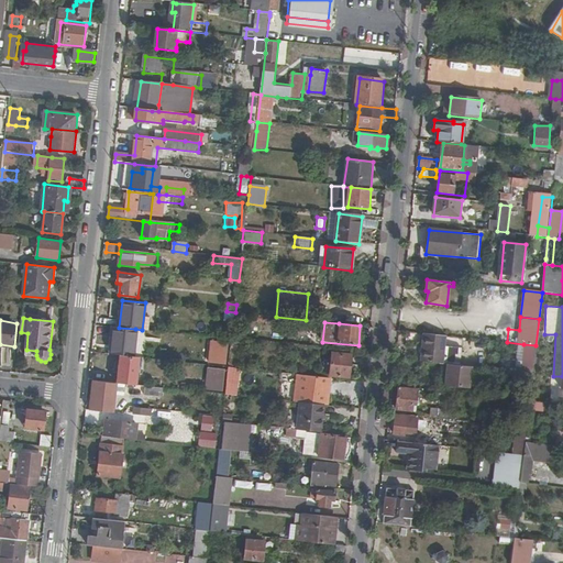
[(119,328),(113,327),(111,354),(119,355),(133,356),(135,329),(119,328)]
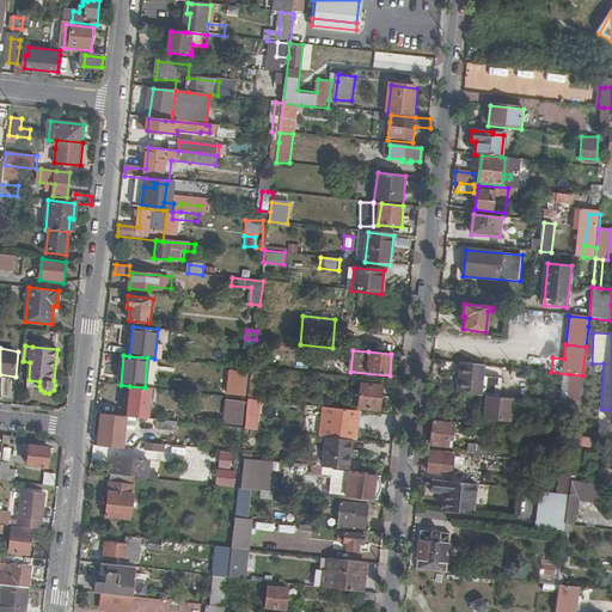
[(489,391),(489,387),(491,373),(493,369),(470,367),(467,389),(489,391)]
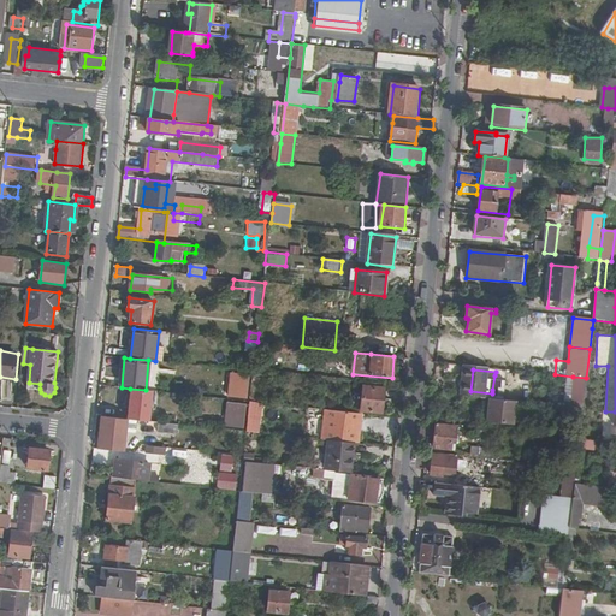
[(229,372),(226,396),(246,398),(249,374),(229,372)]
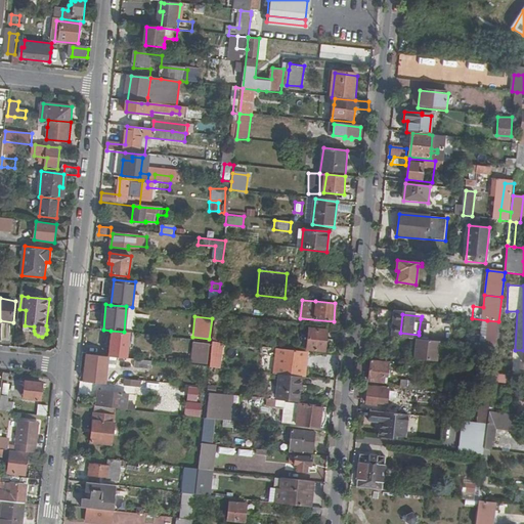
[(216,316),(213,342),(222,343),(224,317),(216,316)]
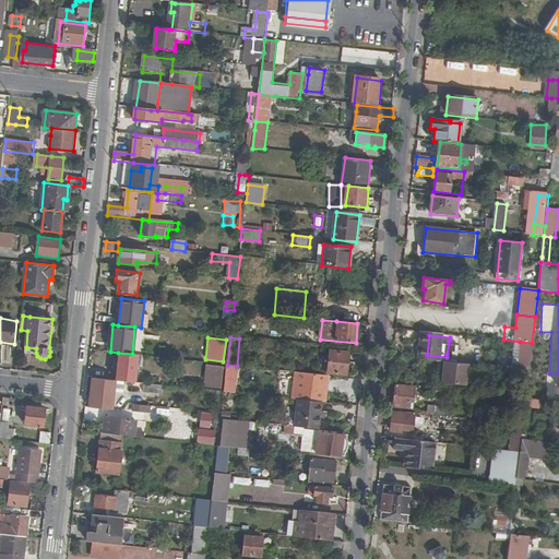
[(449,341),(447,354),(460,355),(462,343),(449,341)]
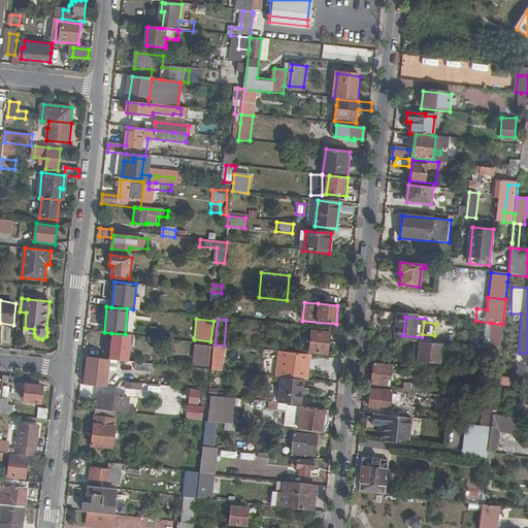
[(489,349),(499,350),(501,335),(502,324),(491,323),(489,349)]
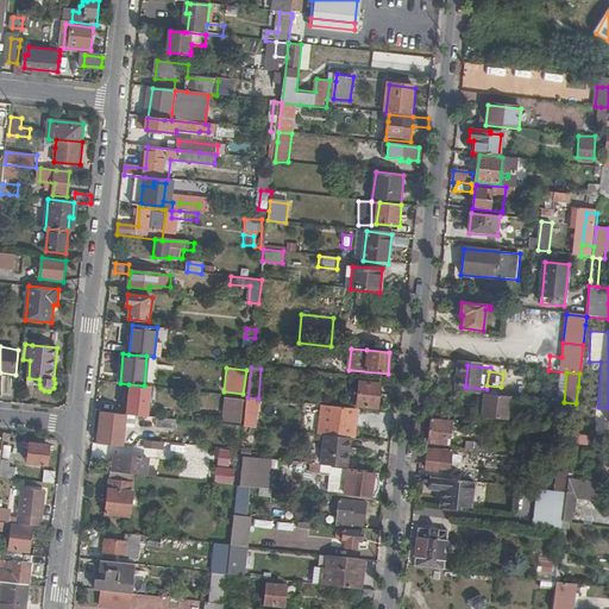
[(378,408),(381,383),(359,382),(357,406),(378,408)]
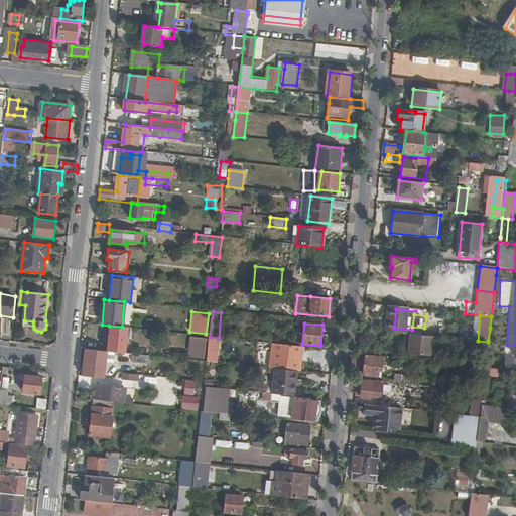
[(128,328),(122,327),(109,326),(108,340),(99,339),(98,350),(125,353),(128,328)]
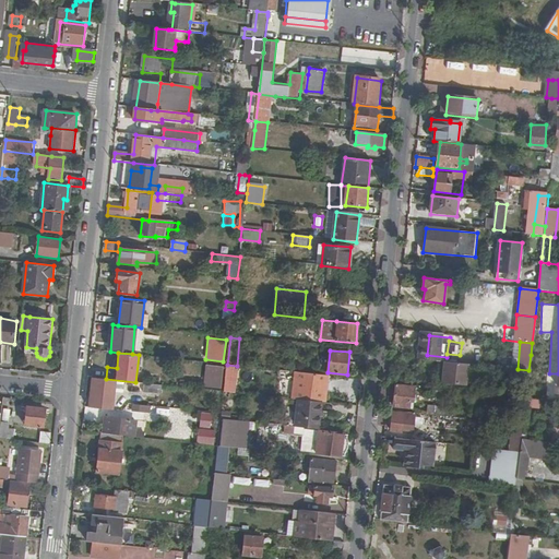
[(467,364),(444,360),(441,381),(464,384),(467,364)]
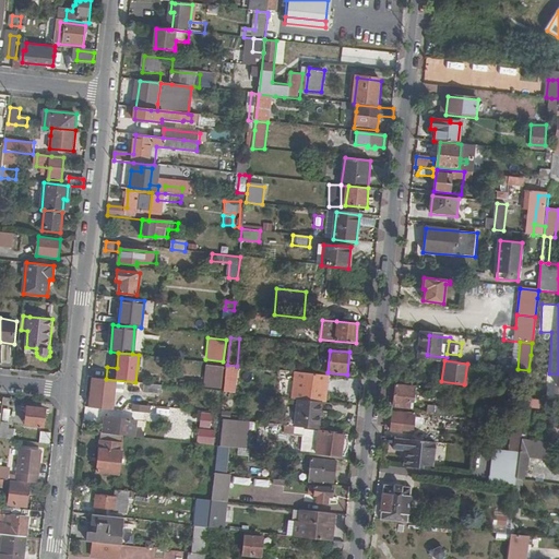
[(217,383),(217,380),(219,367),(209,365),(206,382),(211,383),(217,383)]
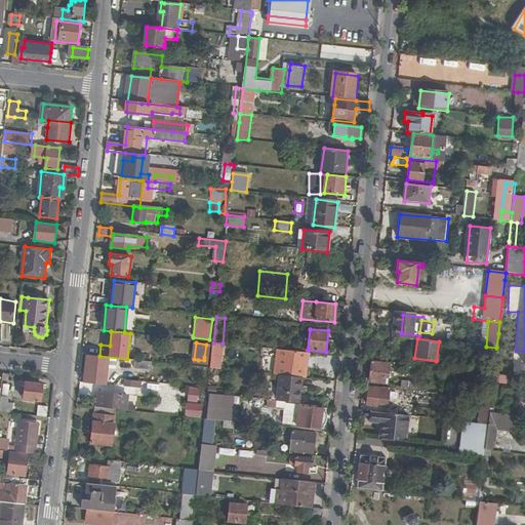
[(223,344),(213,342),(210,368),(220,369),(223,344)]
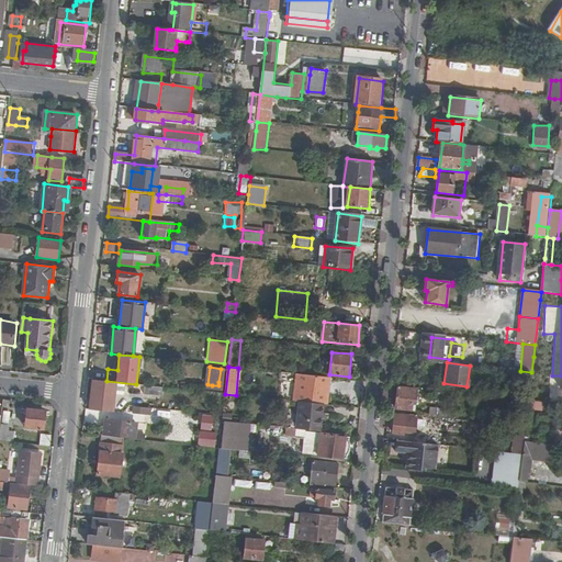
[(328,404),(332,378),(300,373),(296,401),(323,404),(328,404)]
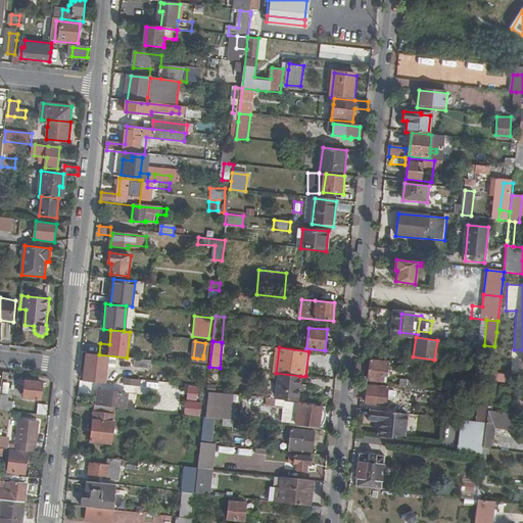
[(151,360),(127,358),(99,354),(86,352),(84,376),(105,378),(106,367),(115,368),(115,365),(150,368),(151,360)]
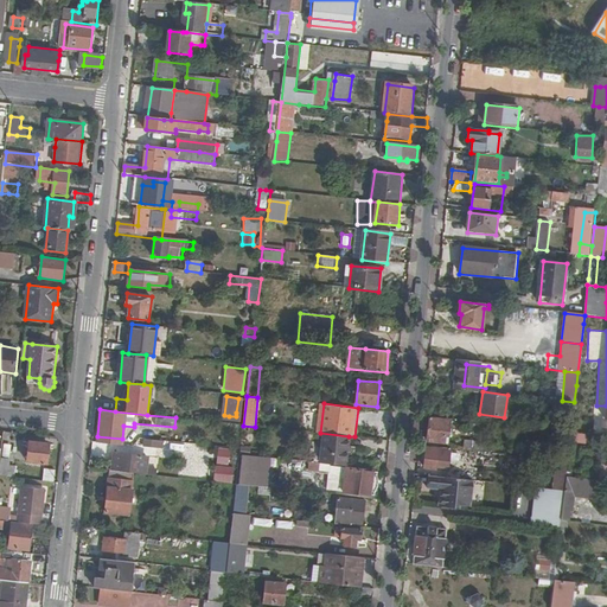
[(228,423),(240,425),(241,414),(236,413),(236,416),(229,416),(228,423)]
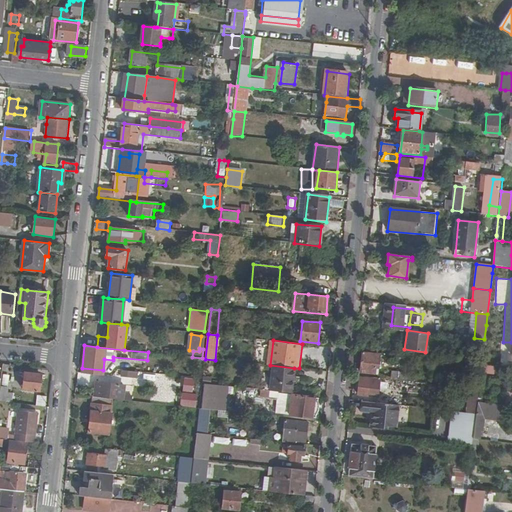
[(373,352),(362,350),(360,371),(377,373),(378,367),(380,367),(381,358),(372,358),(373,352)]
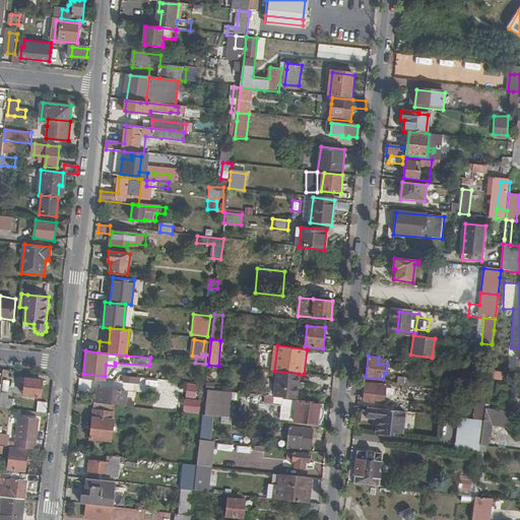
[(298,382),(299,374),(274,371),(272,396),(294,398),(295,382),(298,382)]
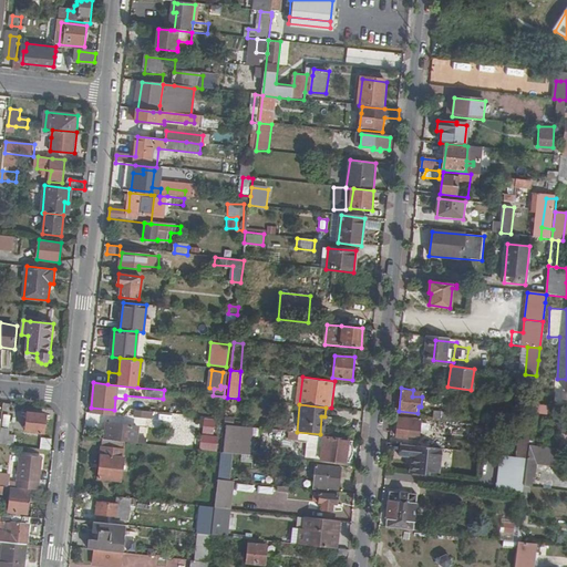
[(44,433),(47,414),(29,412),(27,432),(44,433)]
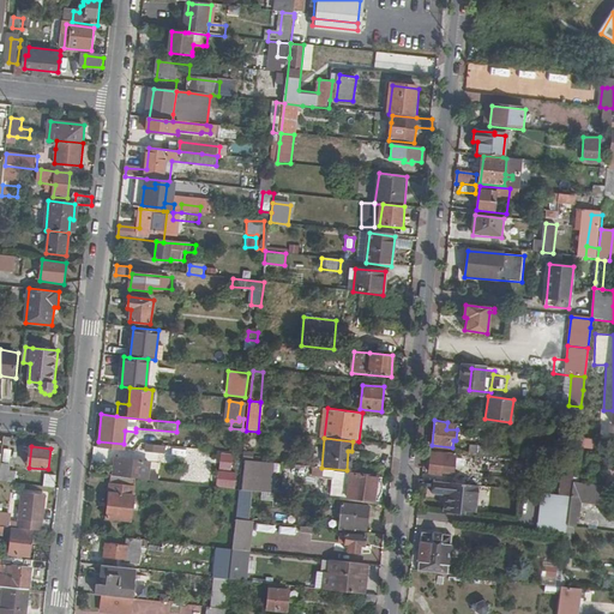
[(485,447),(483,456),(495,457),(495,449),(485,447)]
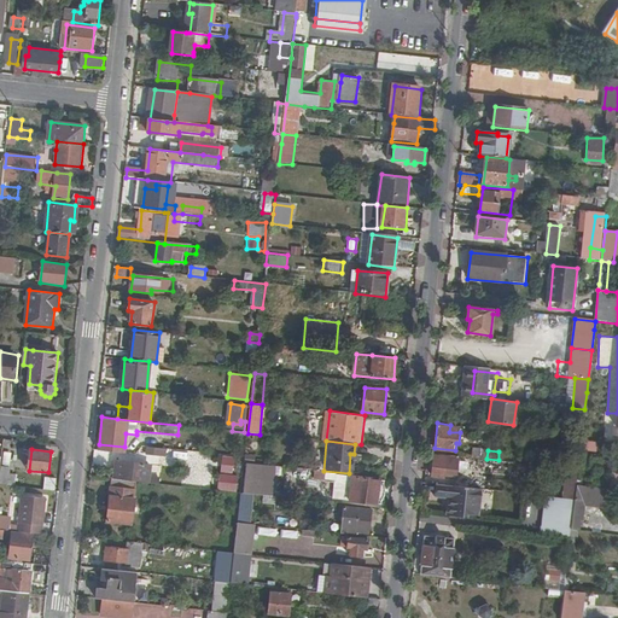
[(444,474),(455,476),(458,458),(433,454),(431,479),(443,481),(444,474)]
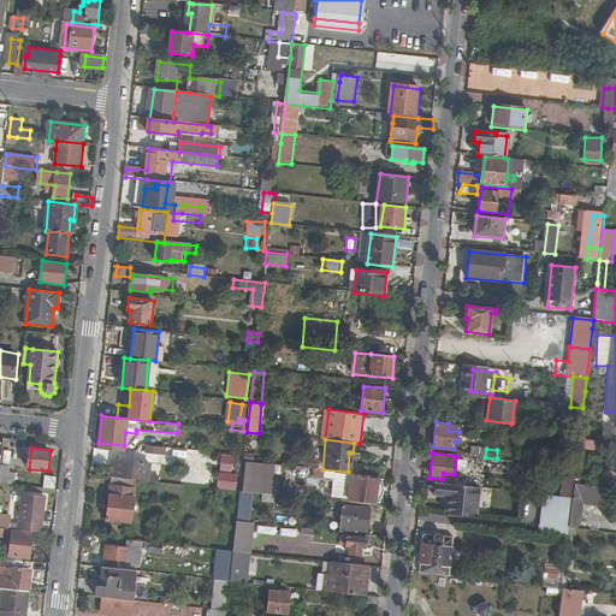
[(221,454),(219,471),(231,473),(235,456),(221,454)]
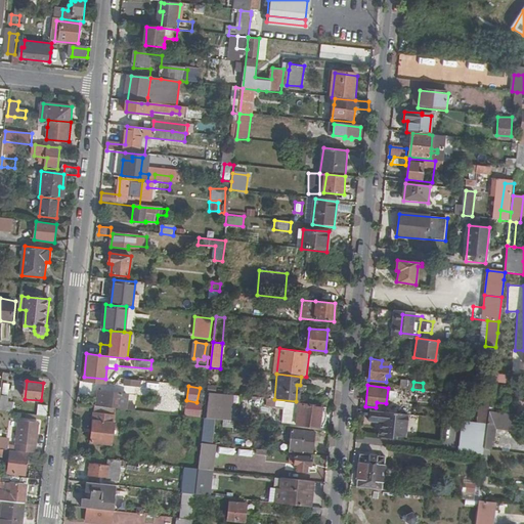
[(112,407),(125,408),(126,394),(98,391),(97,396),(96,405),(112,407)]
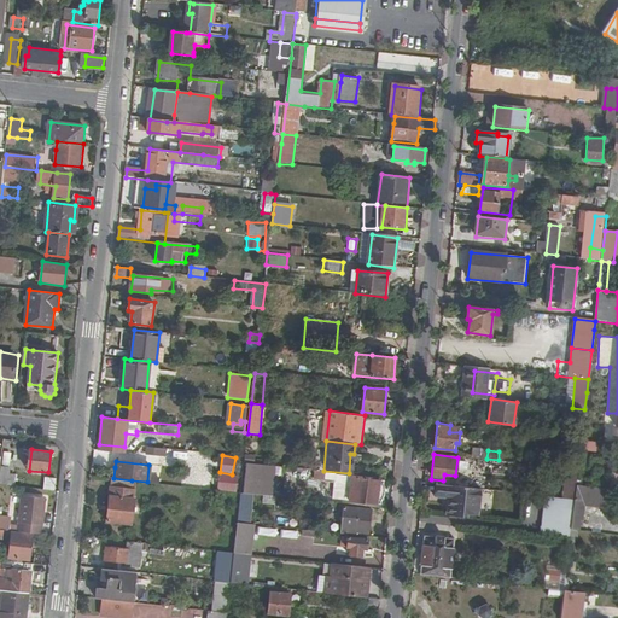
[(0,478),(0,484),(10,485),(12,468),(1,467),(1,470),(0,478)]
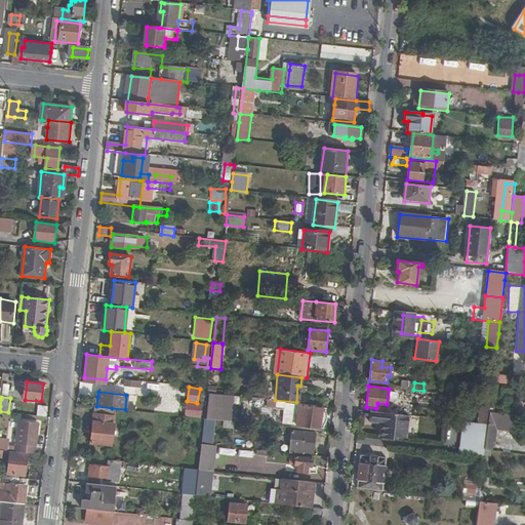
[(477,423),(488,425),(489,413),(489,408),(490,399),(480,397),(477,423)]
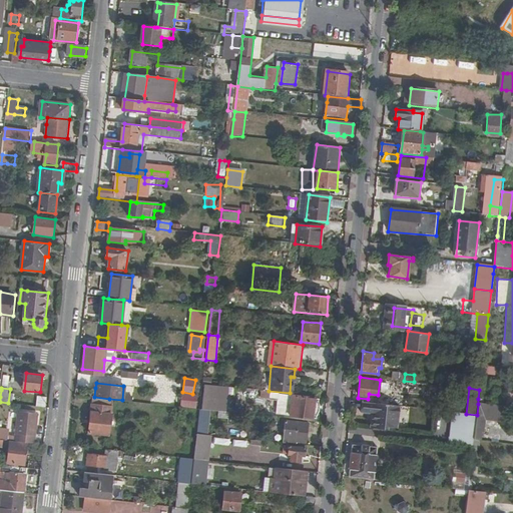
[(179,407),(195,409),(196,395),(180,393),(179,407)]
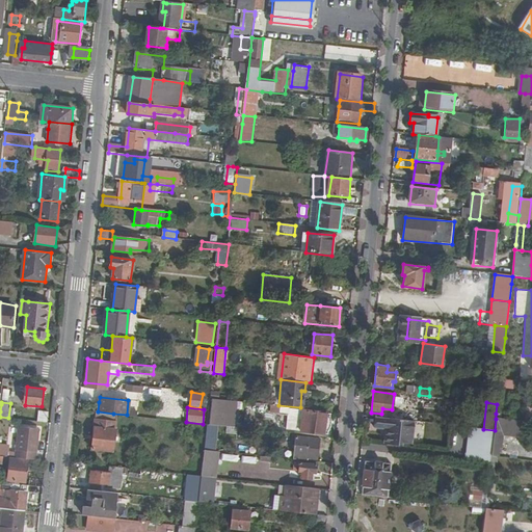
[(322,432),(324,413),(296,409),(294,429),(322,432)]
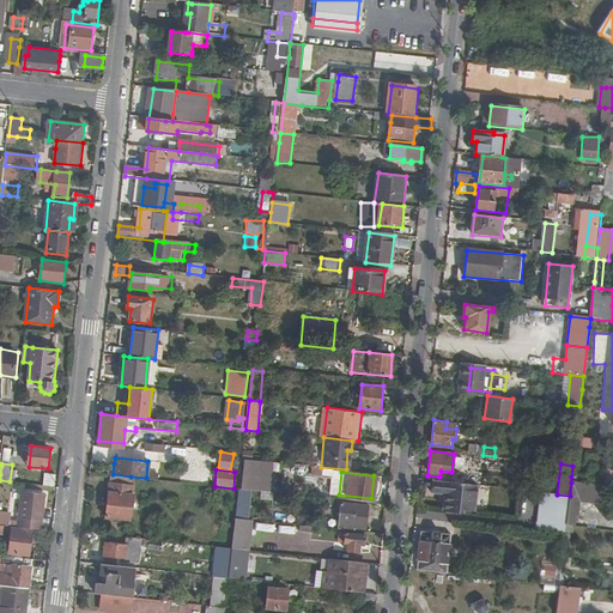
[(46,486),(54,487),(55,474),(47,473),(46,486)]
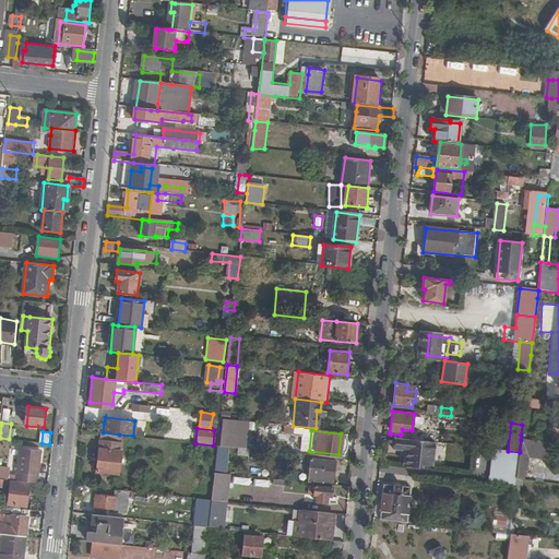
[(119,435),(103,432),(99,432),(97,432),(96,449),(104,449),(105,440),(118,442),(119,435)]
